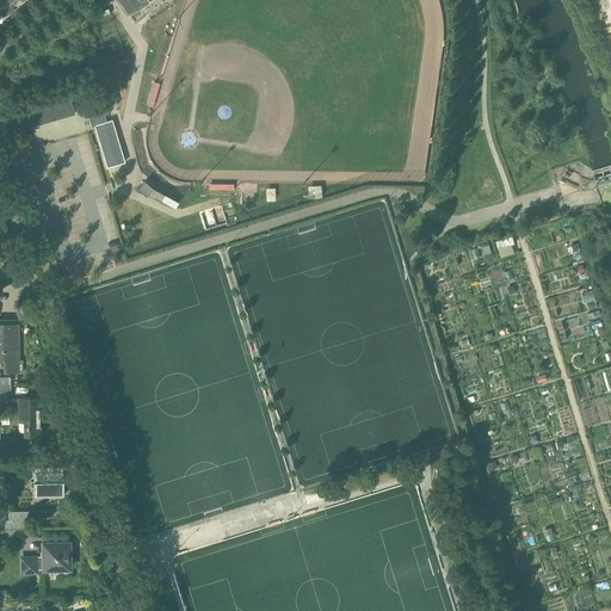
[(117,0),(129,16),(136,11),(137,12),(149,2),(149,1),(150,0),(117,0)]
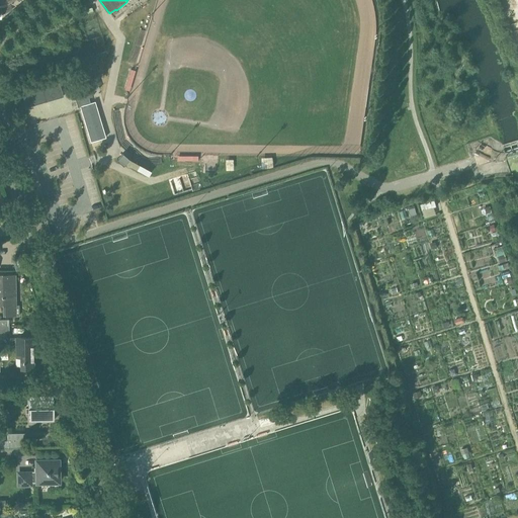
[(32,105),(63,96),(59,81),(21,92),(26,107),(32,105)]
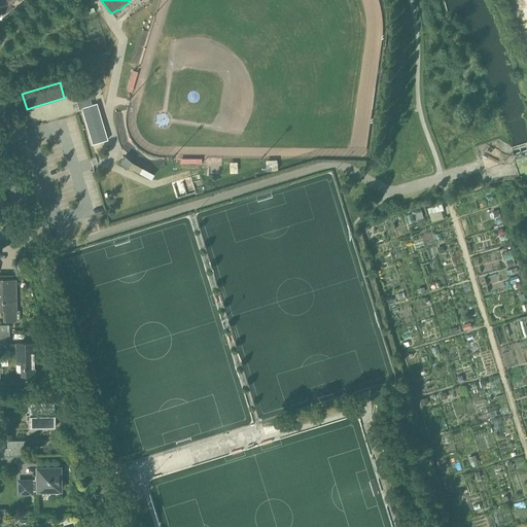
[(74,95),(79,109),(81,109),(93,144),(107,140),(97,103),(92,105),(91,99),(95,98),(90,83),(72,89),(74,95)]
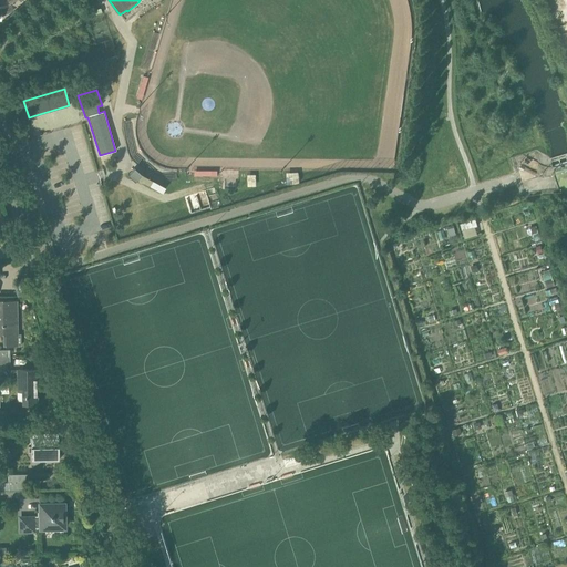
[(135,182),(142,174),(134,167),(131,172),(129,175),(135,182)]
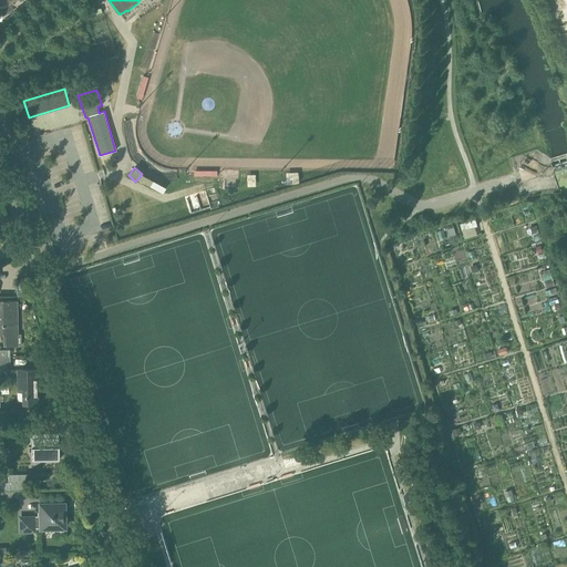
[(476,219),(461,224),(463,230),(478,226),(476,219)]
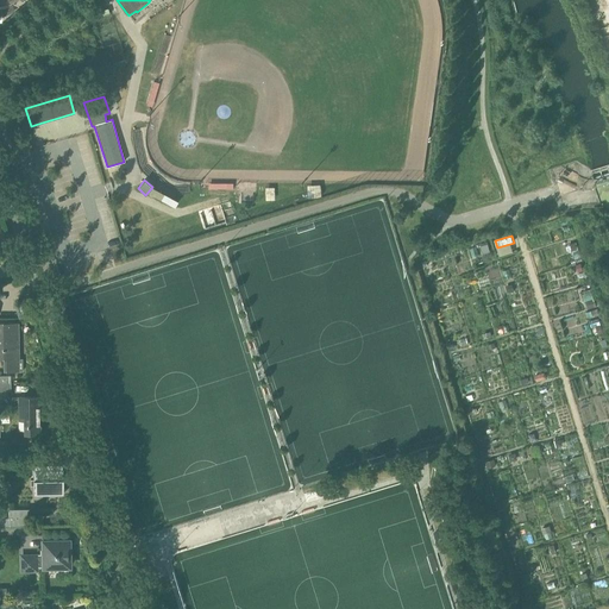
[(22,359),(19,359),(18,322),(0,322),(0,359),(4,360),(4,372),(23,372),(22,359)]
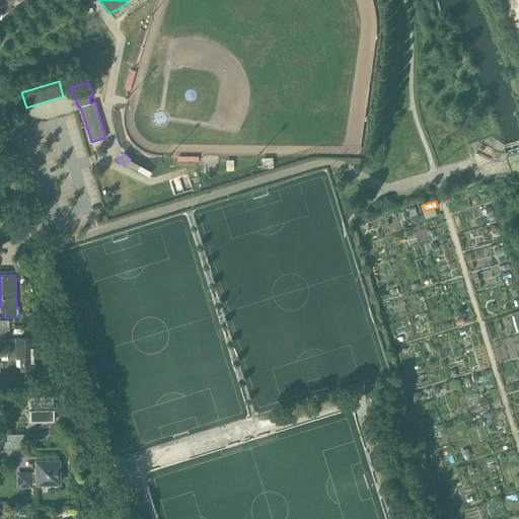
[(16,339),(16,358),(19,358),(20,370),(33,370),(33,349),(39,349),(39,338),(16,339)]
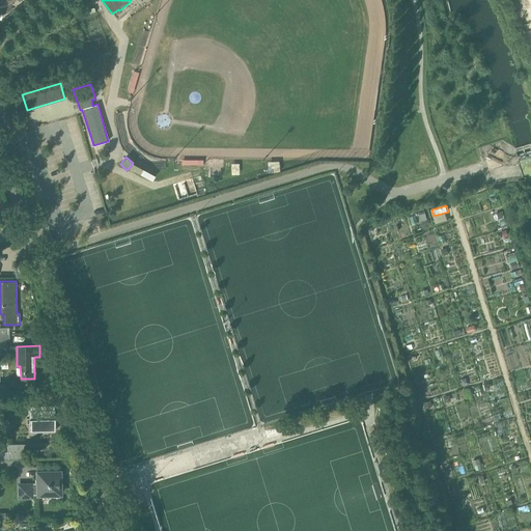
[(29,410),(29,418),(27,418),(27,424),(29,424),(29,431),(55,431),(55,409),(54,409),(54,406),(30,406),(30,410),(29,410)]
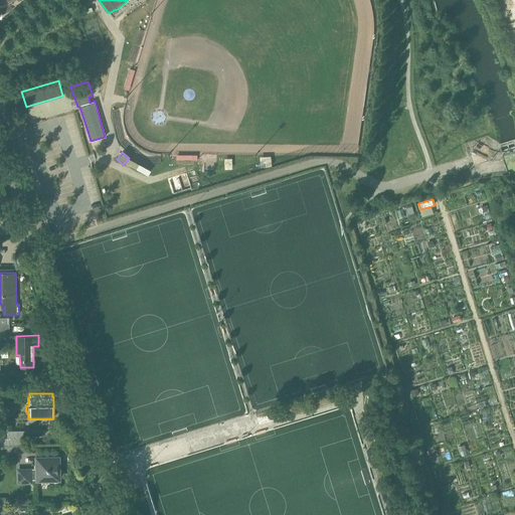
[(7,431),(8,437),(8,438),(0,438),(0,445),(24,445),(24,434),(25,432),(24,431),(7,431)]
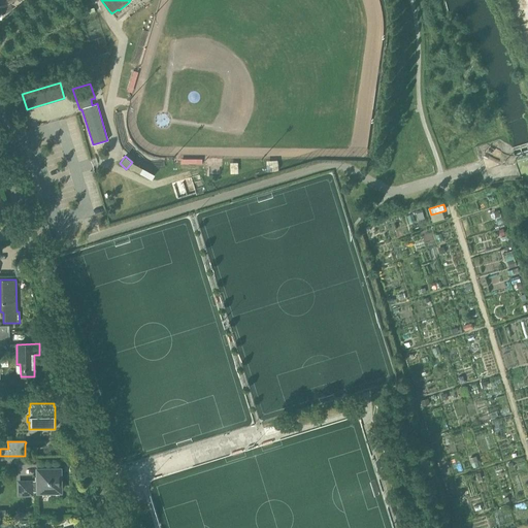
[(31,492),(60,491),(60,468),(37,469),(37,482),(19,483),(20,495),(31,494),(31,492)]
